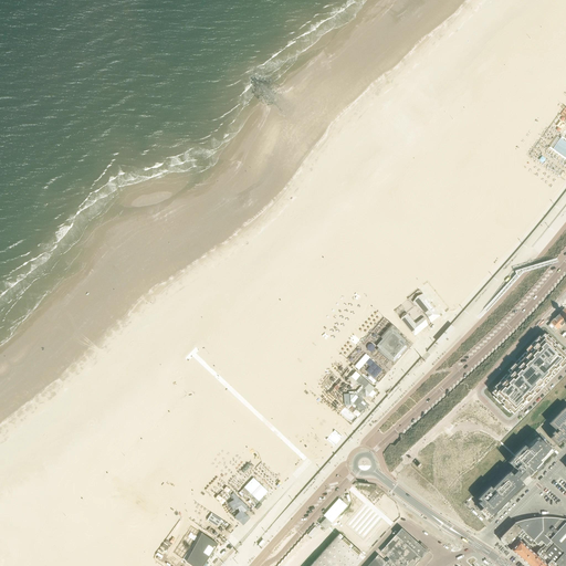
[(565,166),(565,144),(559,142),(554,153),(549,152),(547,158),(565,166)]
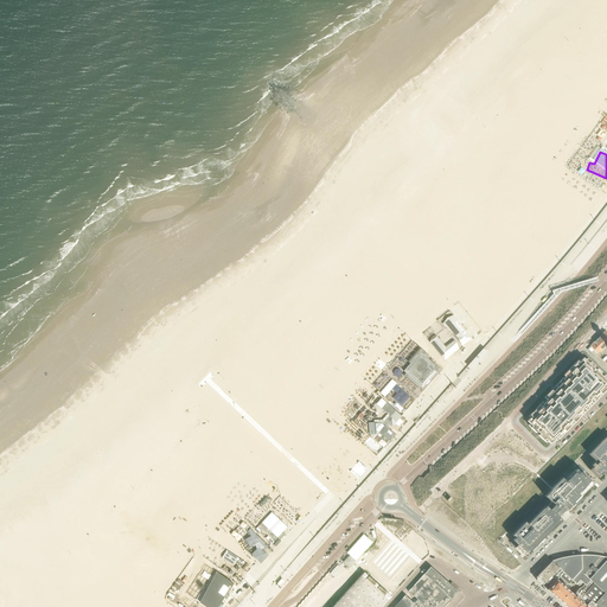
[(453,315),(443,324),(448,328),(448,327),(459,340),(460,339),(465,344),(472,338),(471,338),(453,315)]
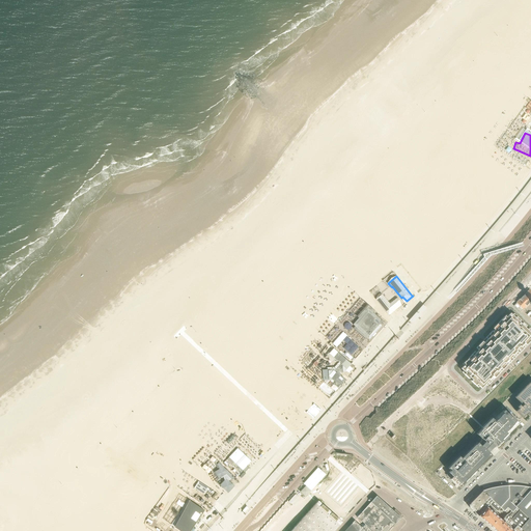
[(382,295),(375,300),(388,314),(401,305),(396,300),(390,305),(382,295)]
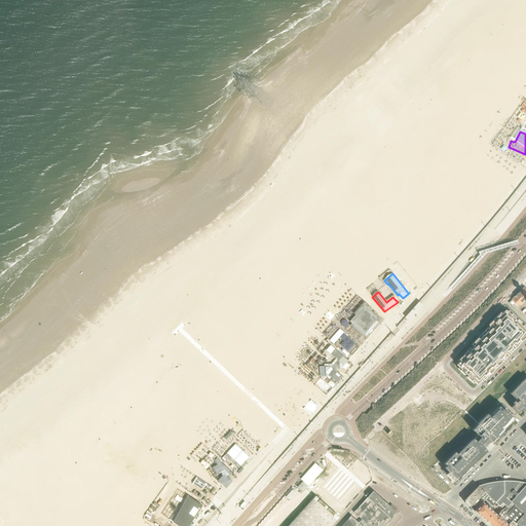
[(518,306),(525,300),(518,293),(514,298),(512,300),(518,306)]
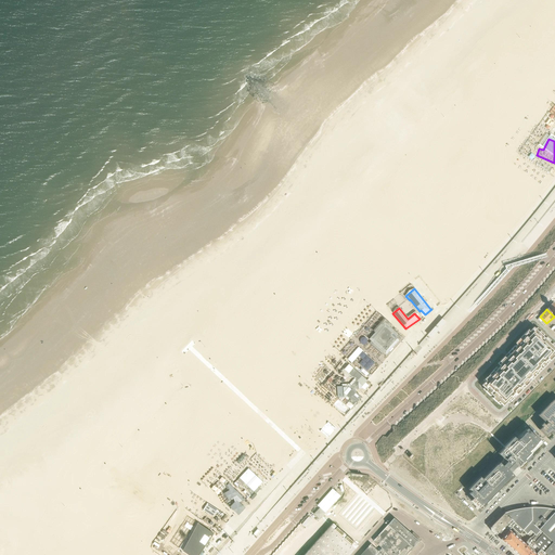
[(375,333),(369,339),(371,341),(370,343),(382,353),(385,350),(388,352),(401,337),(389,327),(391,325),(385,319),(373,332),(375,333)]
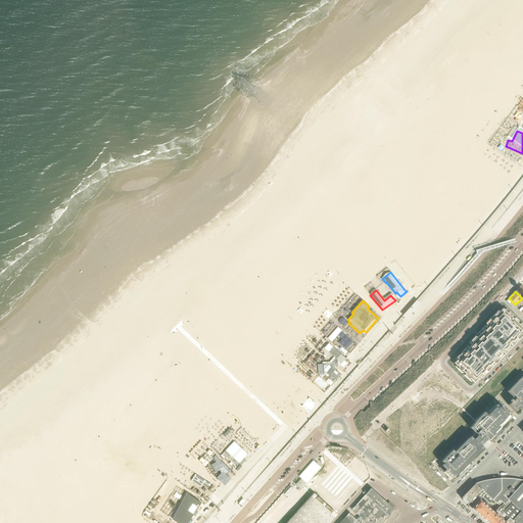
[(421,303),(417,300),(402,316),(407,319),(421,303)]
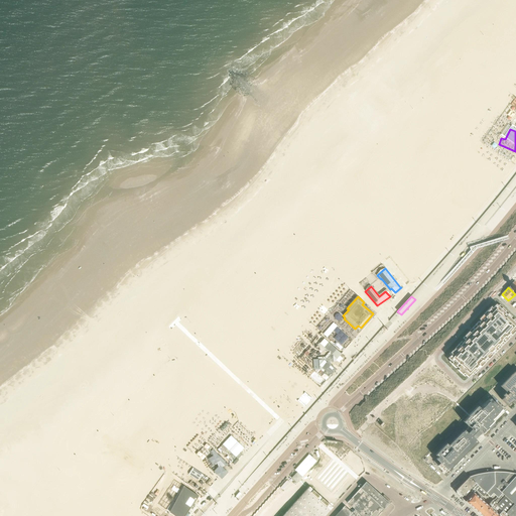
[(452,356),(448,358),(450,360),(450,361),(466,375),(468,377),(471,374),(471,375),(515,329),(515,327),(515,324),(498,306),(496,304),(494,307),(493,307),(479,323),(480,324),(464,340),(466,341),(450,355),(452,356)]
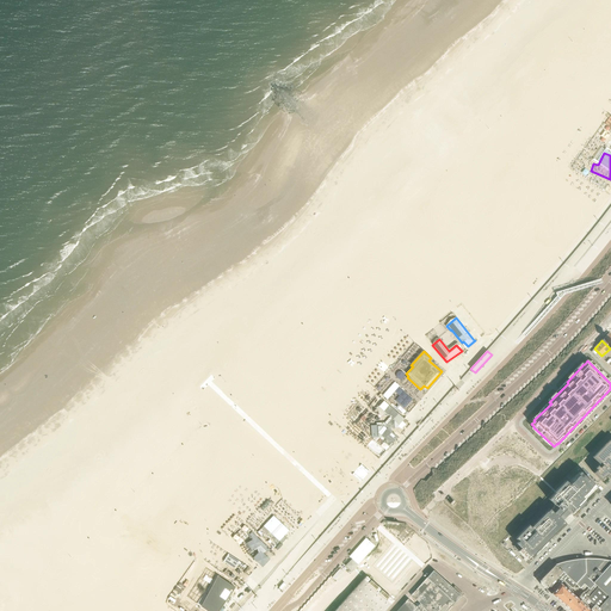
[(389,446),(397,437),(390,431),(394,427),(401,427),(407,420),(383,400),(375,408),(382,415),(386,412),(389,414),(389,413),(393,417),(386,424),(386,421),(376,421),(376,424),(371,424),(371,437),(383,437),(386,438),(383,440),(389,446)]
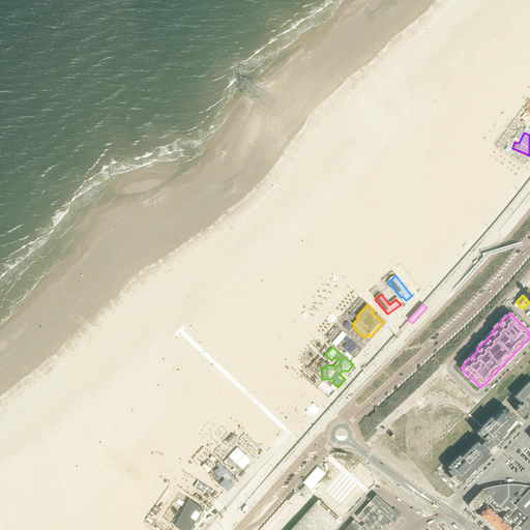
[(529,382),(529,381),(513,396),(520,403),(517,406),(518,407),(514,410),(522,417),(527,412),(528,414),(529,413),(528,413),(529,411),(529,382)]
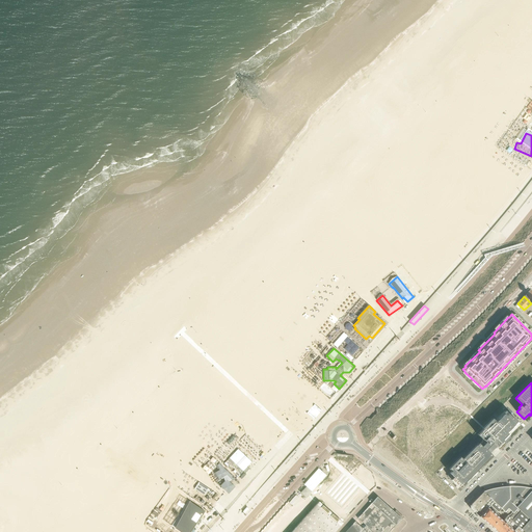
[(467,481),(490,457),(493,455),(490,454),(493,452),(495,450),(494,449),(519,423),(512,417),(511,417),(505,410),(503,413),(503,414),(496,422),(494,419),(482,430),(482,429),(477,434),(483,441),(480,444),(479,443),(476,446),(477,446),(463,459),(461,457),(446,473),(448,474),(447,476),(460,488),(467,482),(466,481),(467,480),(467,481)]
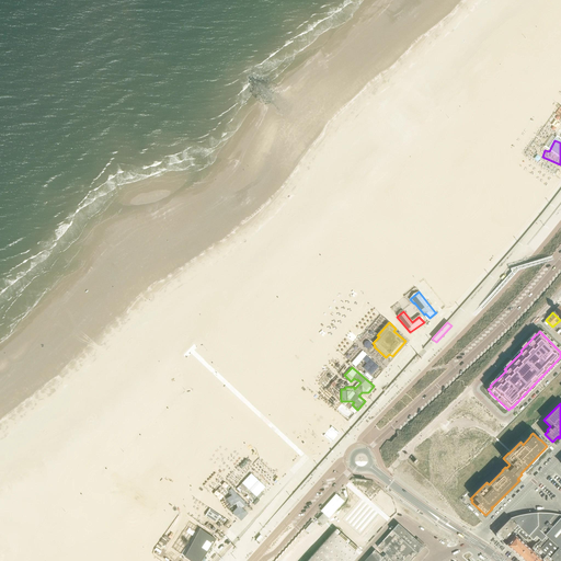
[(402,438),(398,435),(396,438),(395,437),(391,442),(390,444),(396,448),(402,438)]
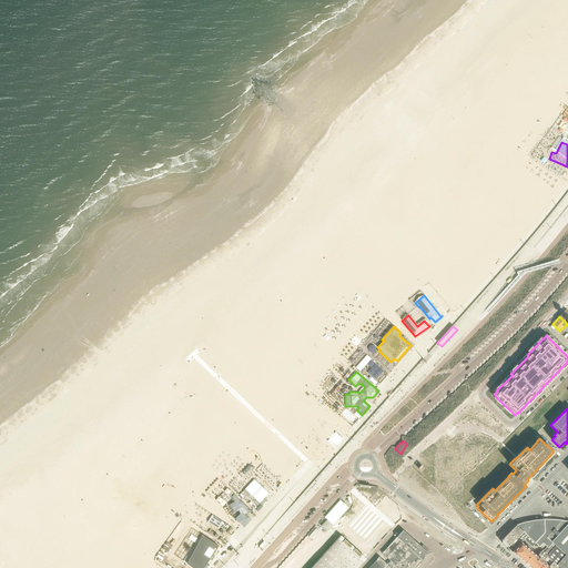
[(254,479),(243,492),(257,506),(260,504),(262,505),(266,500),(264,498),(269,493),(254,479)]
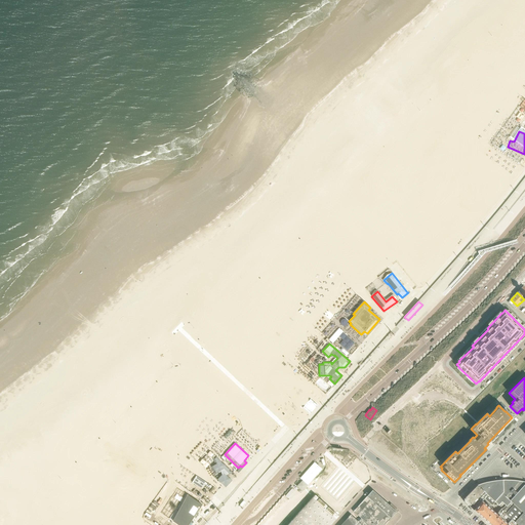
[(221,473),(217,478),(226,486),(231,480),(225,474),(228,472),(229,474),(233,472),(214,456),(214,457),(216,462),(212,465),(215,473),(219,470),(221,473)]
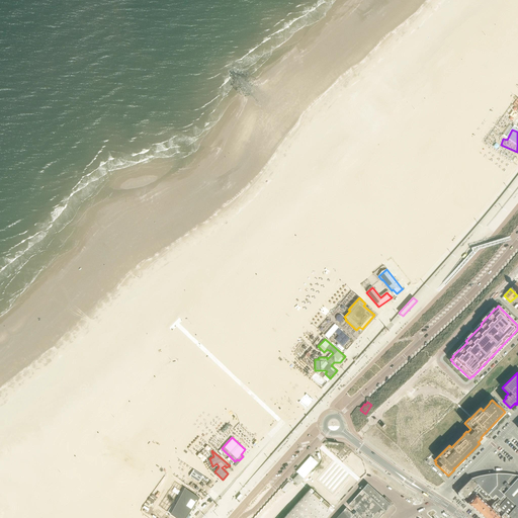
[(311,456),(296,471),(304,479),(318,463),(311,456)]
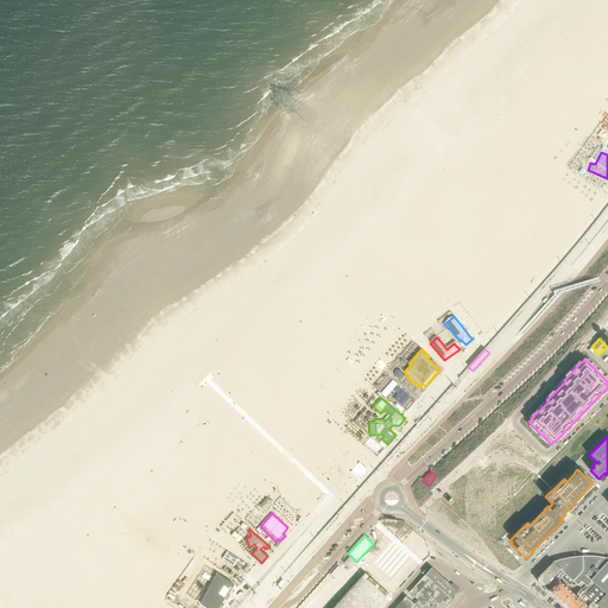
[(227,550),(222,557),(234,565),(238,561),(244,565),(245,563),(227,550)]
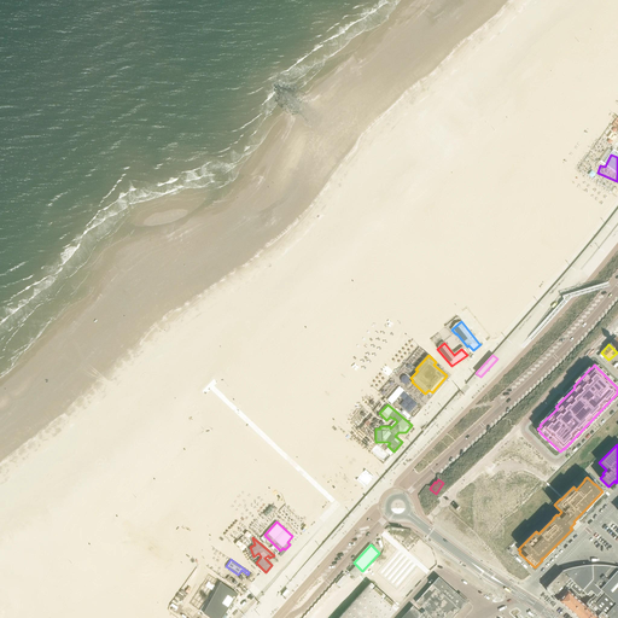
[(573,583),(558,600),(570,612),(582,600),(578,596),(583,592),(587,595),(590,590),(596,596),(601,590),(600,589),(617,569),(617,567),(616,567),(608,566),(602,565),(601,565),(594,565),(588,565),(581,566),(575,567),(569,569),(563,571),(563,572),(569,578),(573,583)]
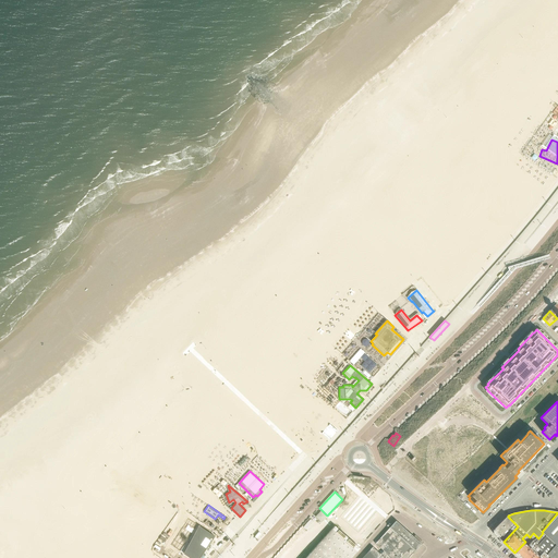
[(537,544),(533,549),(540,555),(543,552),(549,557),(557,557),(557,513),(542,532),(543,533),(538,538),(535,542),(537,544)]
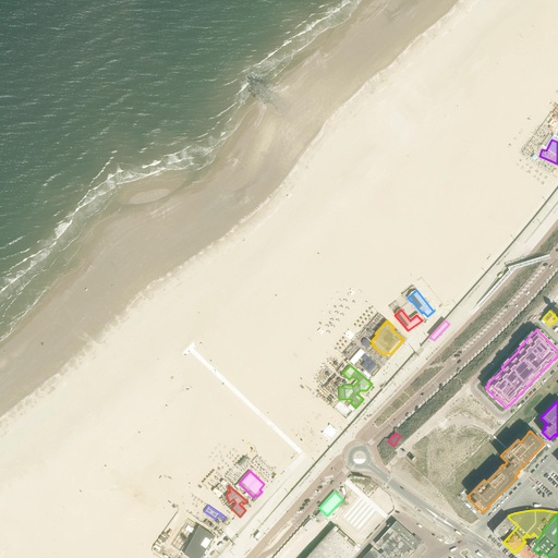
[(508,517),(494,531),(494,533),(495,534),(499,538),(505,533),(504,533),(513,522),(508,517)]
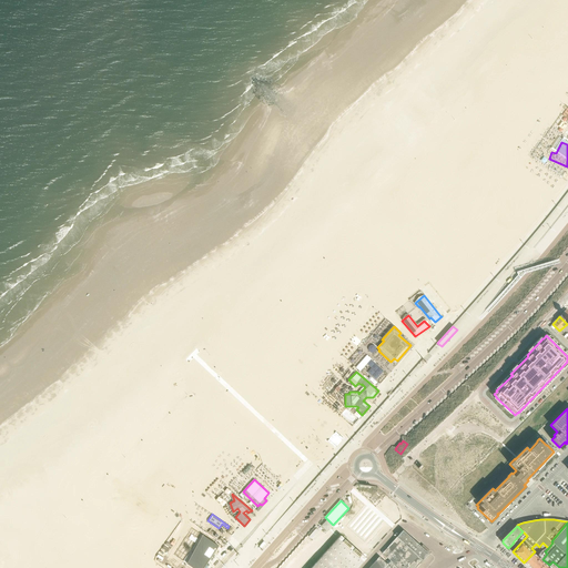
[(391,561),(397,567),(415,567),(428,554),(403,530),(382,554),(391,561)]
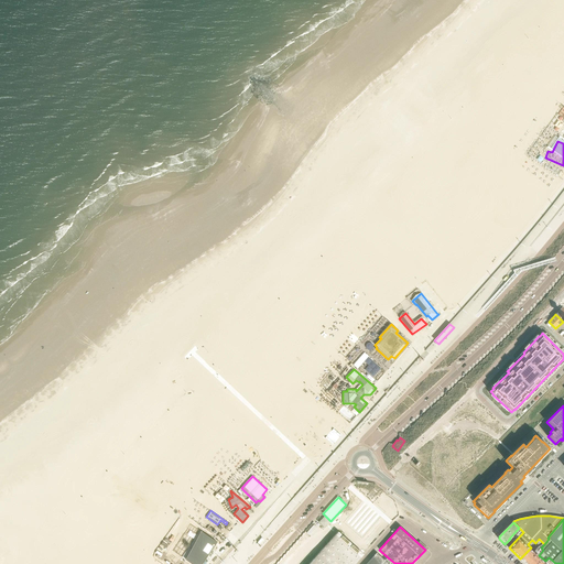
[(202,528),(182,556),(193,563),(202,563),(219,540),(202,528)]
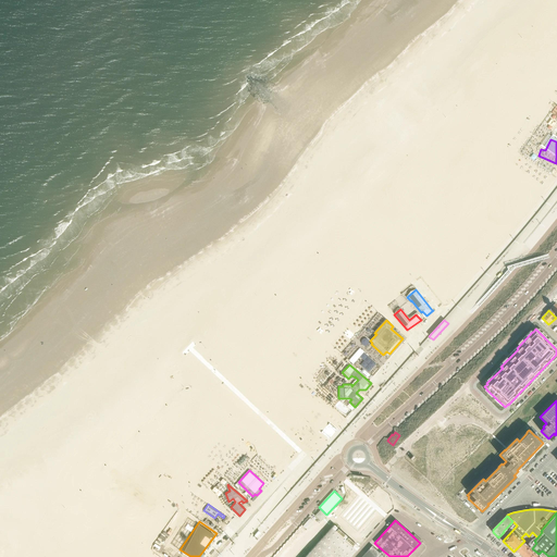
[(504,532),(498,537),(503,541),(517,525),(512,521),(503,532),(504,532)]
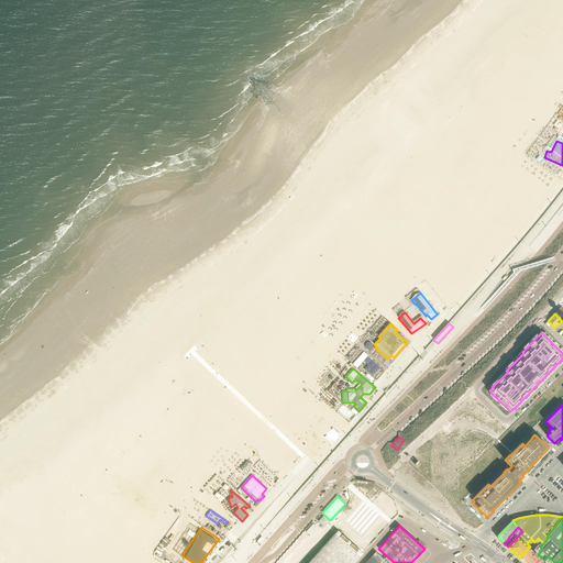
[(354,562),(363,554),(338,531),(308,562),(354,562)]
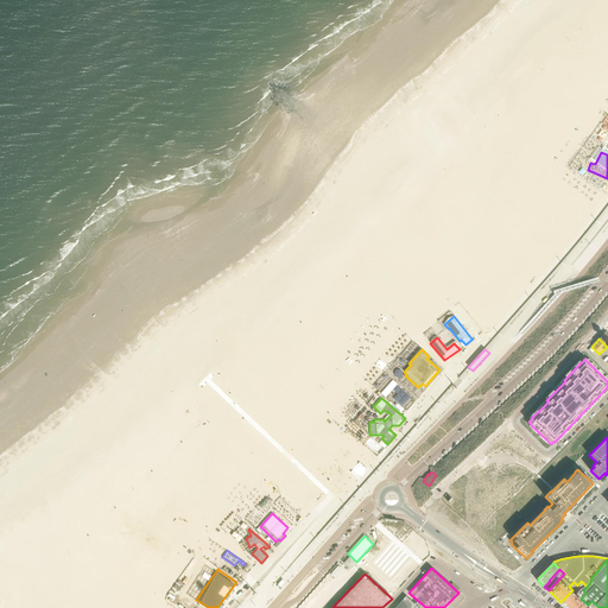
[(572,590),(561,602),(568,607),(583,590),(581,588),(576,594),(572,590)]
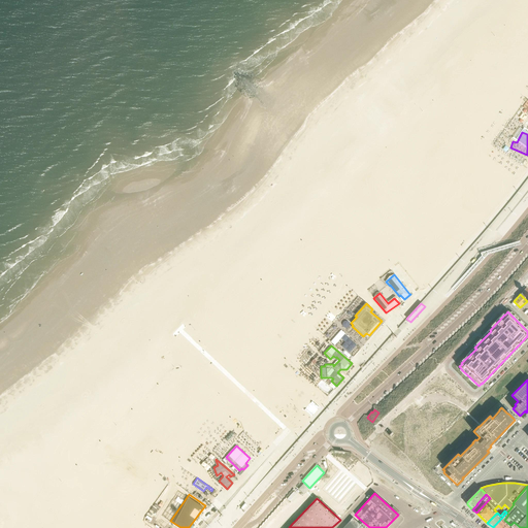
[(506,513),(493,527),(492,527),(507,527),(509,526),(510,525),(504,520),(508,515),(506,513)]
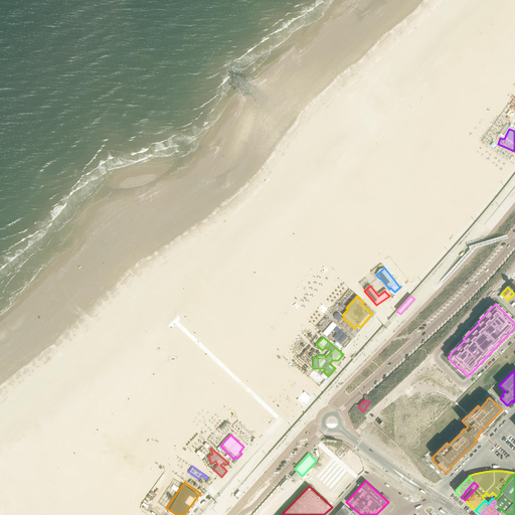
[(334,514),(360,514),(354,509),(351,512),(344,505),(334,514)]
